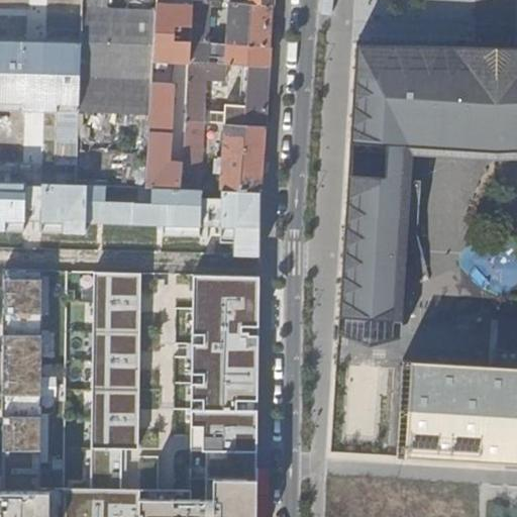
[(152,79),(154,60),(158,8),(134,7),(109,6),(109,0),(84,0),(84,11),(83,43),(82,74),(152,79)]
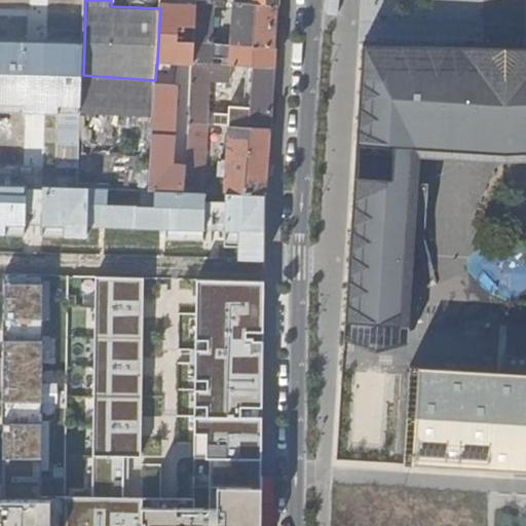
[(194,43),(212,44),(215,2),(197,1),(197,6),(195,28),(194,43)]
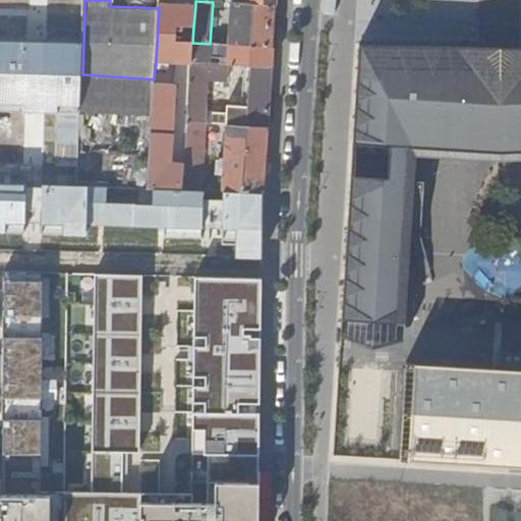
[(156,60),(191,63),(192,43),(181,43),(182,38),(176,38),(177,31),(182,31),(182,25),(193,27),(195,6),(159,3),(159,8),(156,60)]
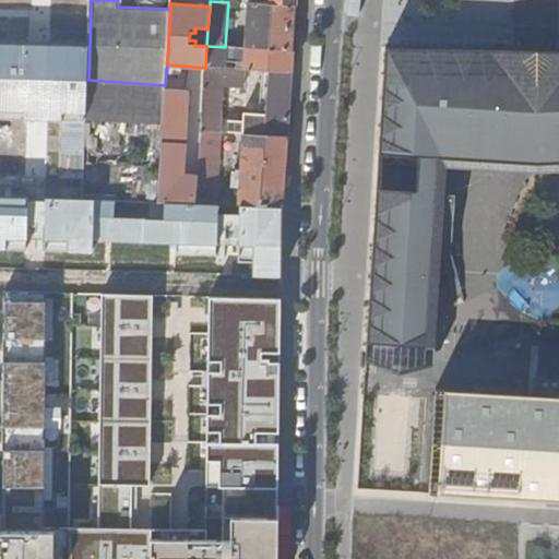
[(249,3),(246,49),(293,51),(296,7),(264,4),(249,3)]
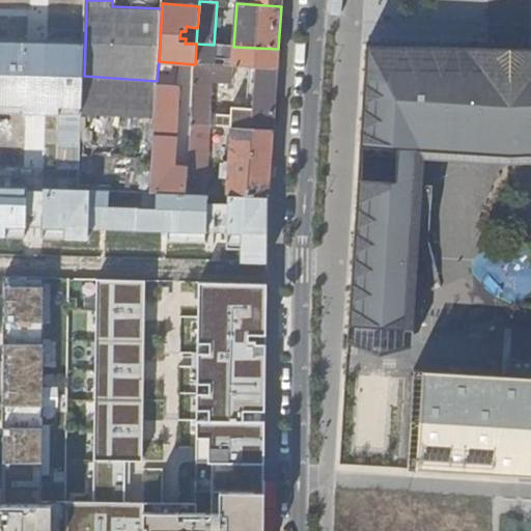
[(85,45),(0,42),(0,114),(81,117),(85,45)]
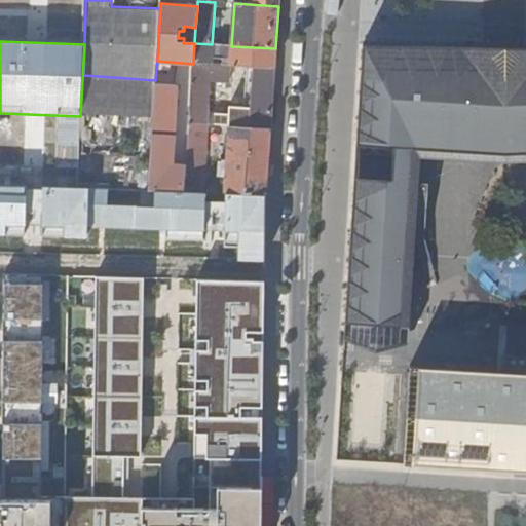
[(193,64),(211,65),(212,44),(194,43),(193,64)]
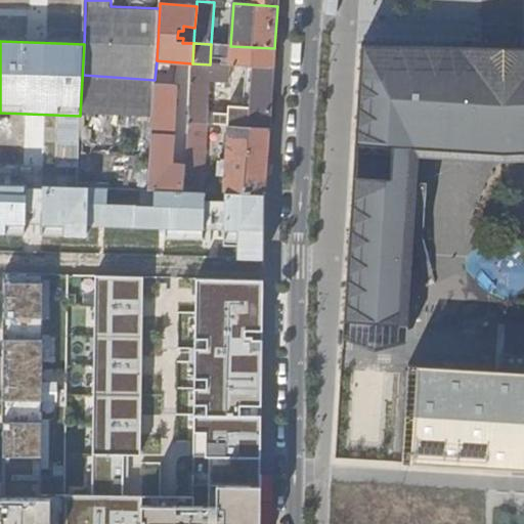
[(523,46),(361,44),(355,143),(389,146),(415,148),(503,156),(523,155),(523,46)]
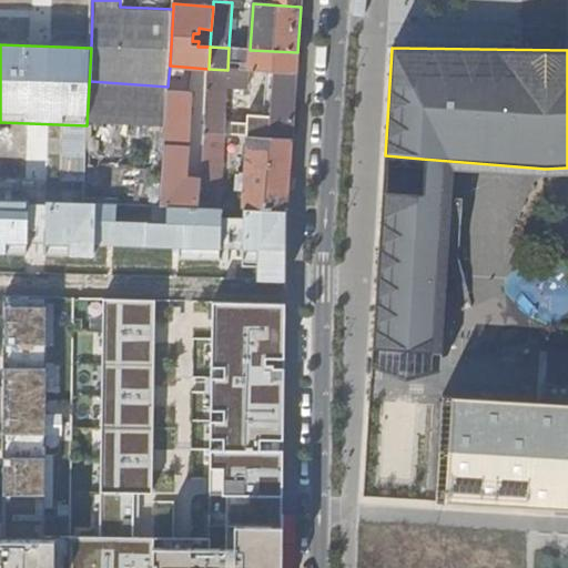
[(249,72),(274,73),(296,74),(297,52),(250,50),(244,49),(243,53),(250,54),(249,72)]
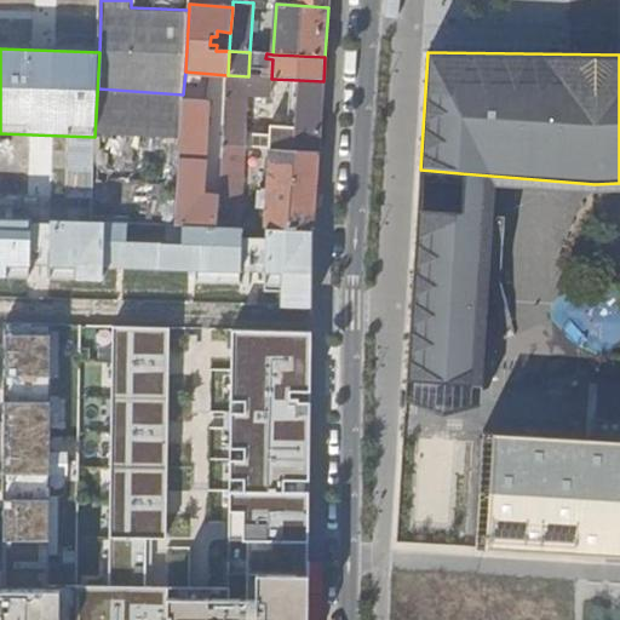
[(248,76),(228,75),(223,147),(246,148),(252,149),(271,150),(319,154),(323,81),(299,80),(296,114),(270,113),(269,126),(262,126),(253,132),(252,138),(246,138),(248,90),(250,76),(248,76)]
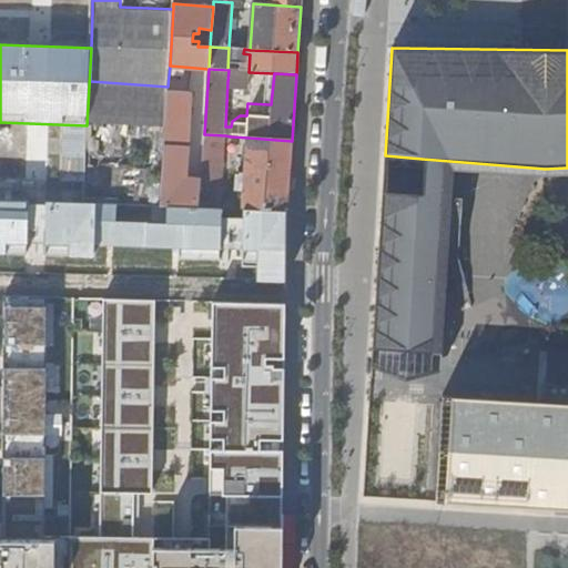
[(168,90),(168,87),(90,81),(88,120),(166,123),(168,90)]
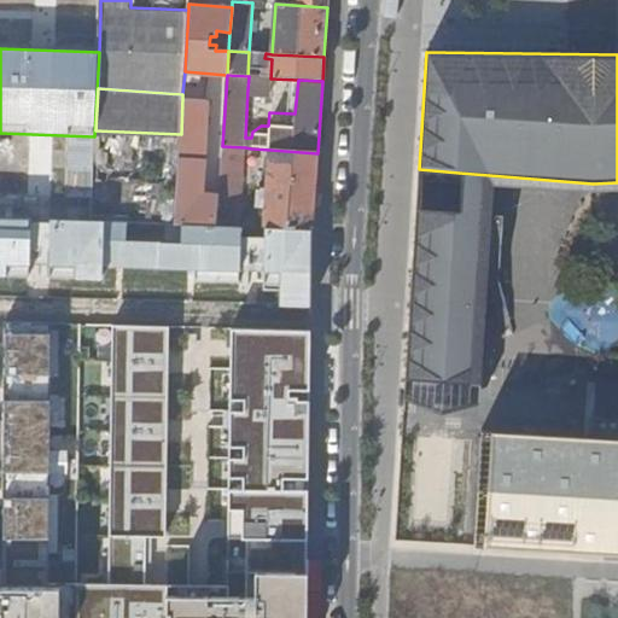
[(209,100),(182,98),(181,134),(179,157),(205,158),(209,100)]
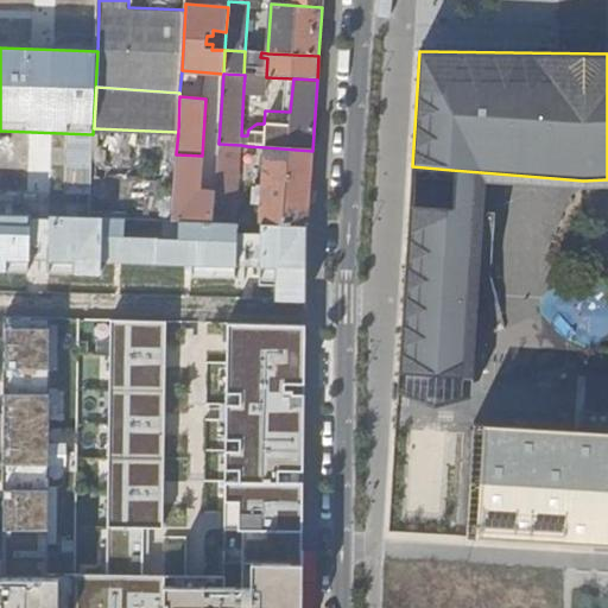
[(241,145),(219,144),(219,149),(217,166),(215,192),(214,222),(236,223),(241,145)]
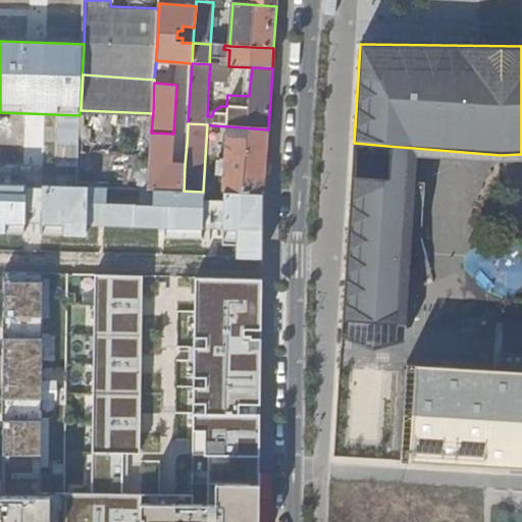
[(268,129),(228,126),(224,193),(264,195),(268,129)]
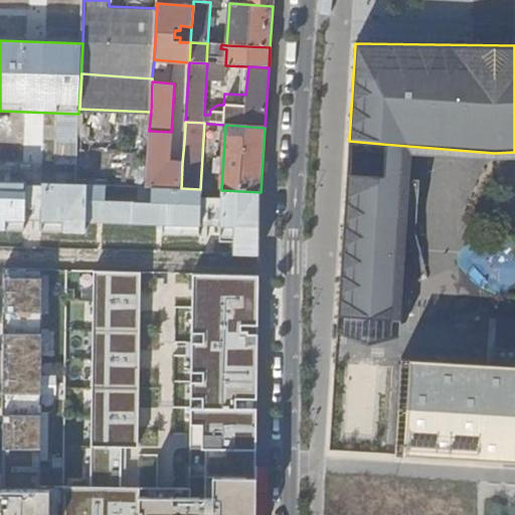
[(334,330),(360,339),(394,331),(407,146),(382,144),(380,175),(346,174),(334,330)]
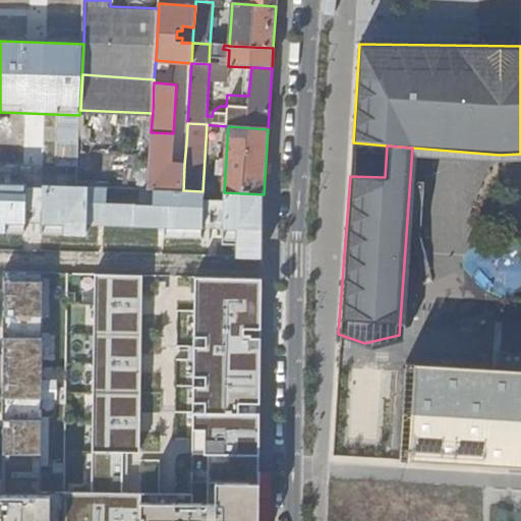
[(154,188),(183,190),(184,165),(150,164),(148,188),(154,188)]
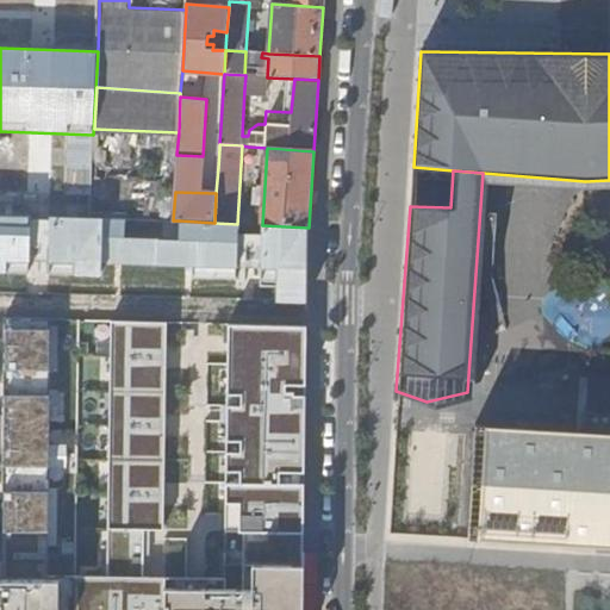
[(31,216),(0,215),(0,274),(27,275),(31,216)]
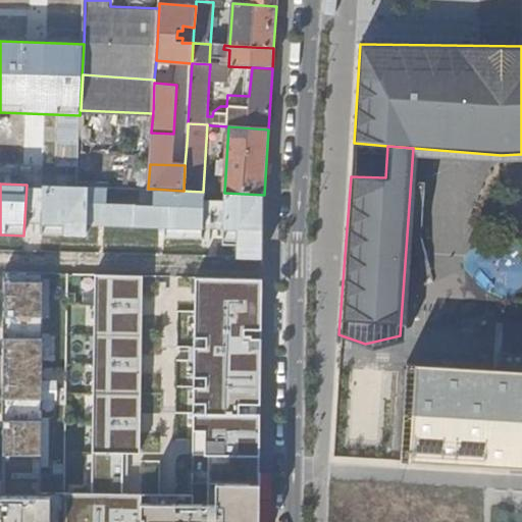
[(107,187),(41,186),(40,237),(86,238),(88,226),(164,228),(164,240),(202,240),(204,229),(220,229),(222,246),(235,246),(235,260),(262,261),(264,195),(224,193),(222,201),(203,200),(203,192),(154,189),(152,204),(107,202),(107,187)]
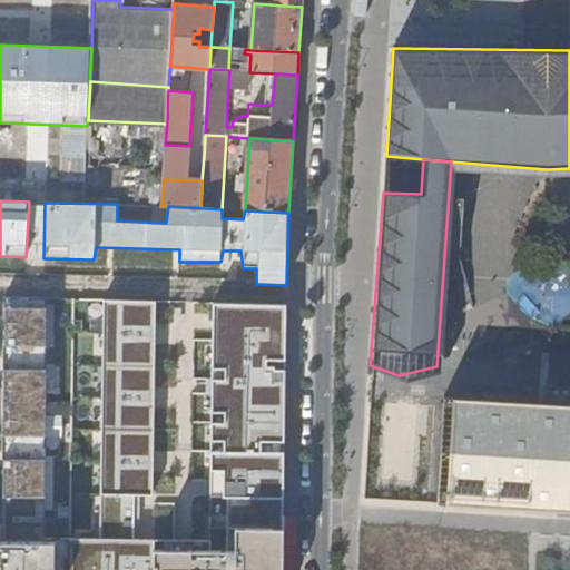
[(48,297),(3,296),(3,542),(0,542),(0,569),(68,569),(69,539),(45,539),(48,297)]
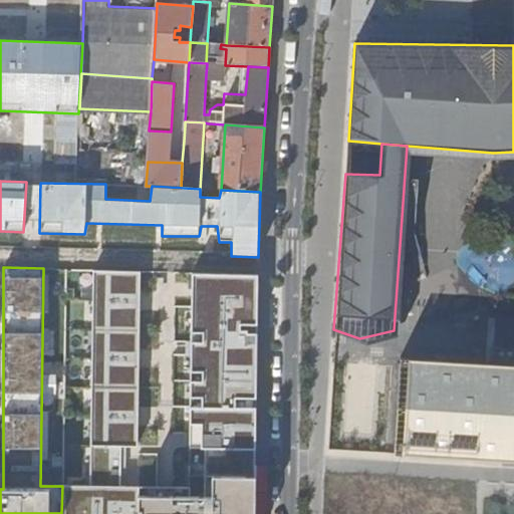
[(254,513),(258,275),(192,273),(189,487),(142,486),(140,272),(92,270),(90,484),(62,486),(61,513),(254,513)]
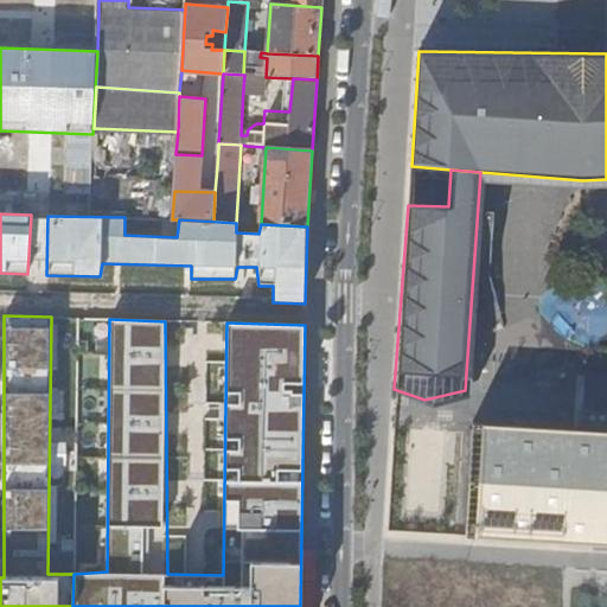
[(506,426),(467,423),(467,430),(466,430),(465,451),(467,451),(462,537),(606,545),(606,369),(580,369),(577,426),(567,426),(567,416),(506,413),(506,426)]
